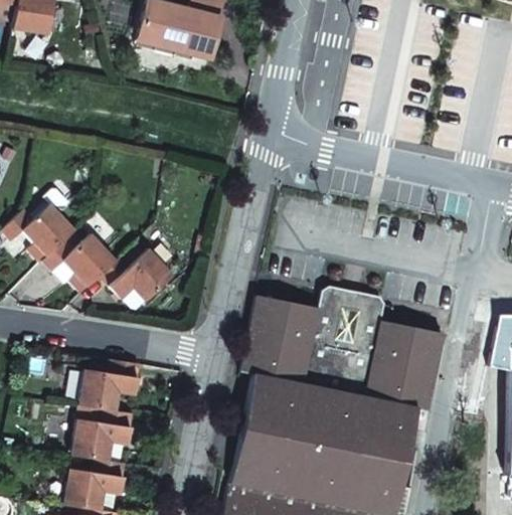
[(10,0),(0,0),(0,19),(8,21),(10,6),(10,0)]
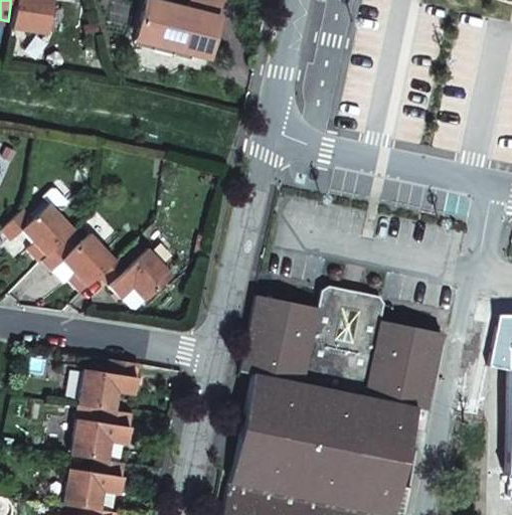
[(10,0),(10,6),(8,21),(7,26),(43,32),(47,0),(10,0)]
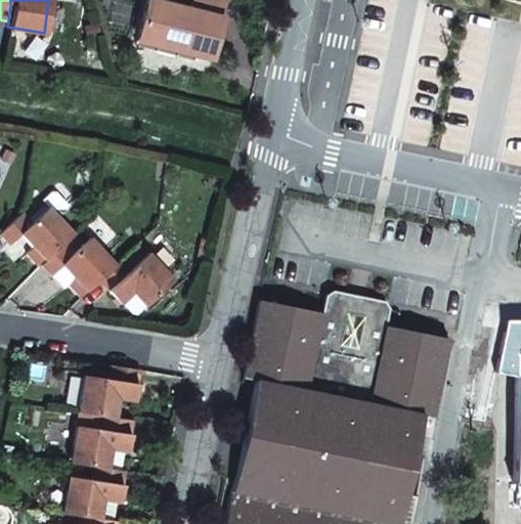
[(218,17),(222,2),(215,0),(189,0),(187,10),(149,0),(145,0),(137,34),(175,43),(172,55),(192,59),(193,55),(210,59),(220,18),(218,17)]
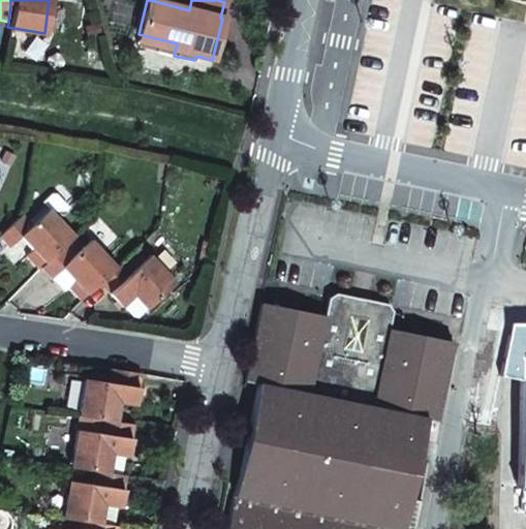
[(135,45),(174,56),(177,43),(138,34),(135,45)]
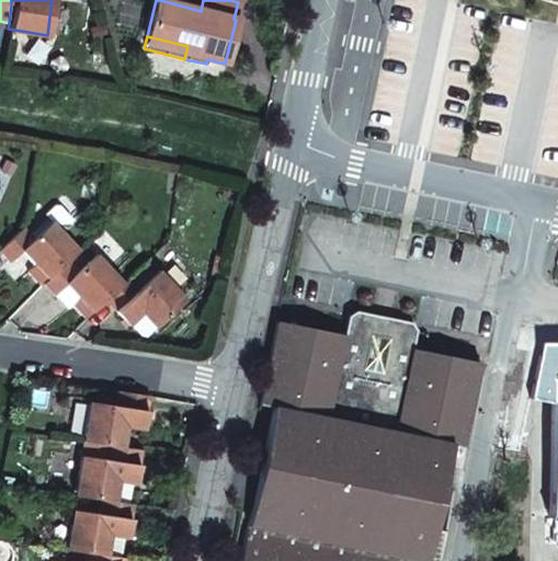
[(45,284),(70,259),(80,250),(53,221),(35,239),(24,228),(0,250),(0,253),(10,264),(22,252),(35,265),(29,272),(42,286),(45,284)]
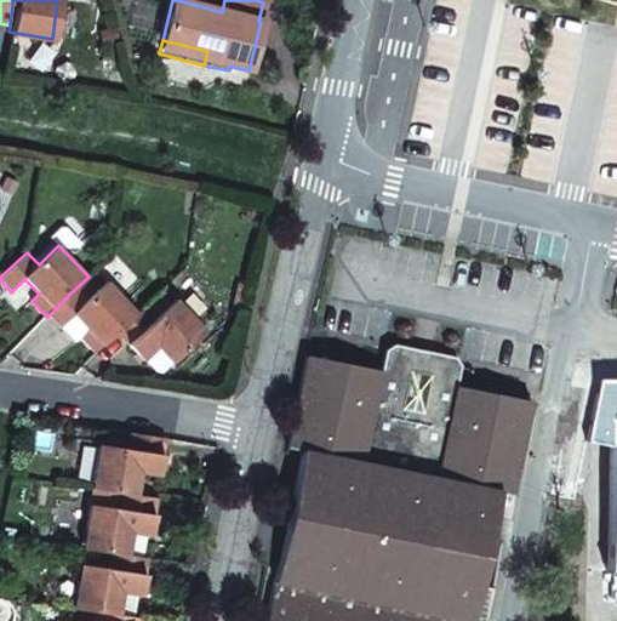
[(120,330),(138,314),(108,283),(90,298),(78,286),(50,314),(63,326),(68,322),(98,352),(120,330)]
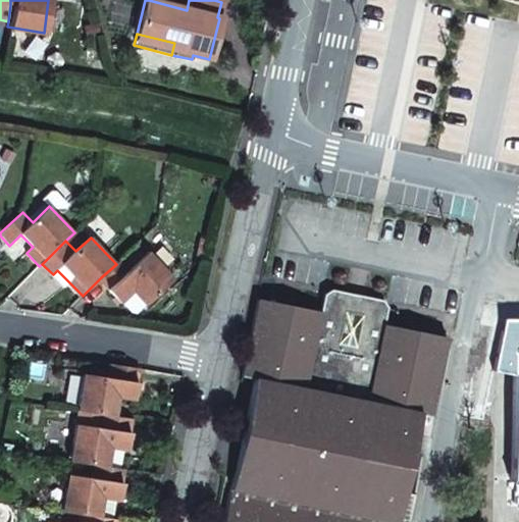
[(132,269),(121,258),(116,264),(101,277),(123,302),(126,300),(137,311),(141,312),(175,278),(150,251),(132,269)]
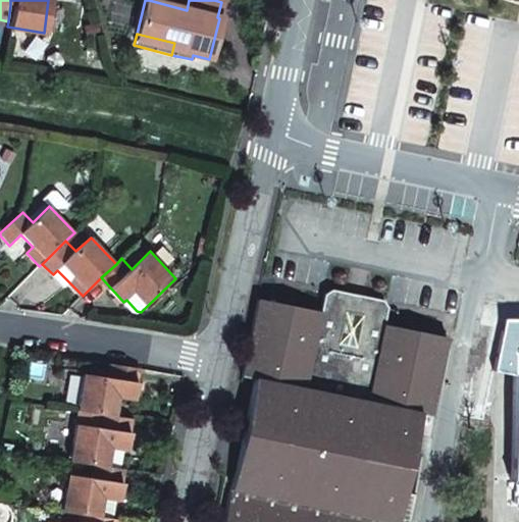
[(421,412),(433,414),(449,337),(386,324),(390,306),(384,300),(334,290),(326,294),(322,311),(259,299),(243,376),(255,378),(225,521),(411,521),(416,496),(404,493),(421,412)]
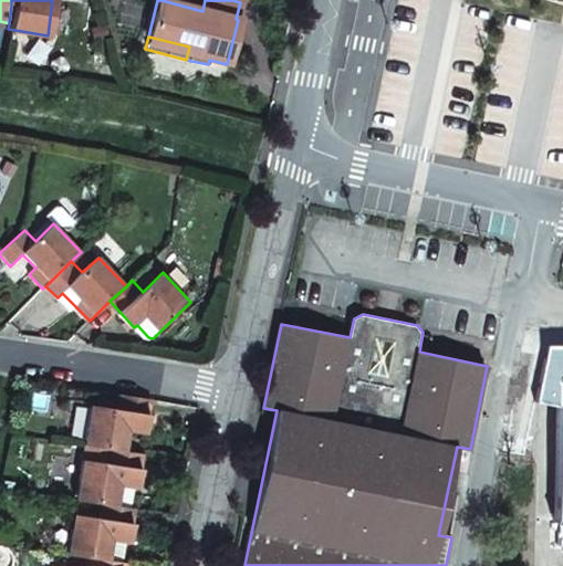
[(93,404),(86,447),(113,450),(128,452),(131,432),(148,435),(153,401),(122,396),(120,407),(93,404)]
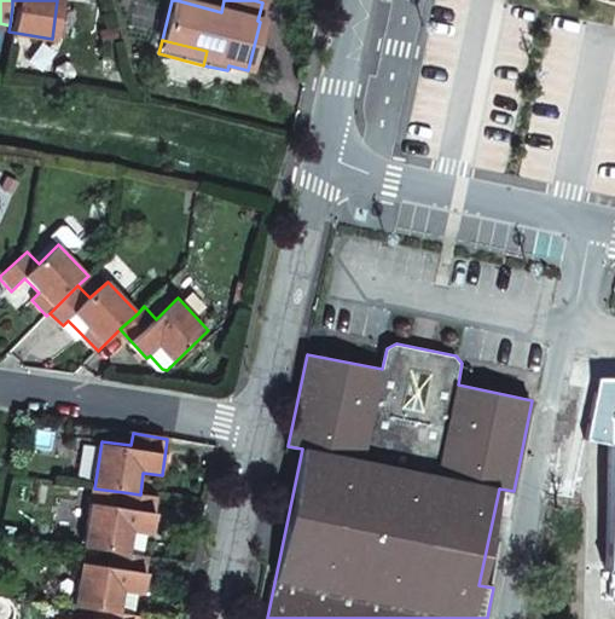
[(86,548),(115,553),(132,555),(146,557),(150,533),(154,533),(158,497),(140,495),(123,492),(94,489),(86,548)]
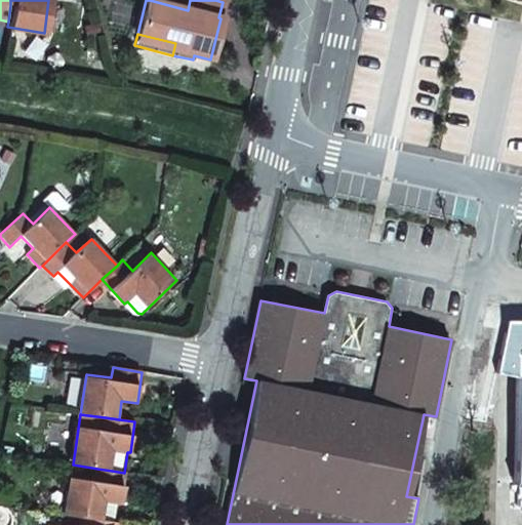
[(106,521),(120,523),(127,473),(124,473),(112,471),(97,469),(96,479),(72,476),(67,515),(91,519),(106,521)]
